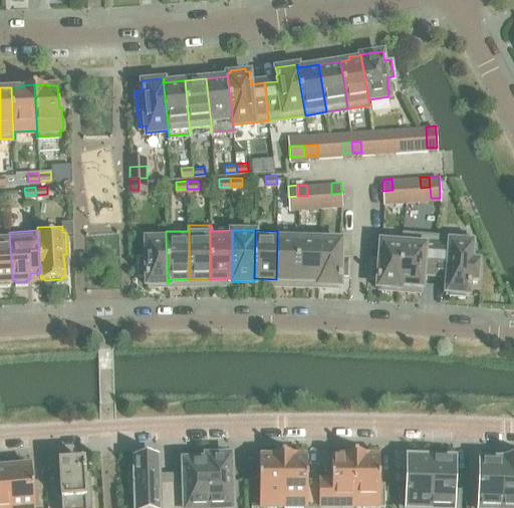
[(399,287),(402,242),(403,230),(402,230),(402,236),(381,234),(380,240),(379,258),(371,258),(370,275),(376,276),(376,277),(377,277),(377,285),(399,287)]
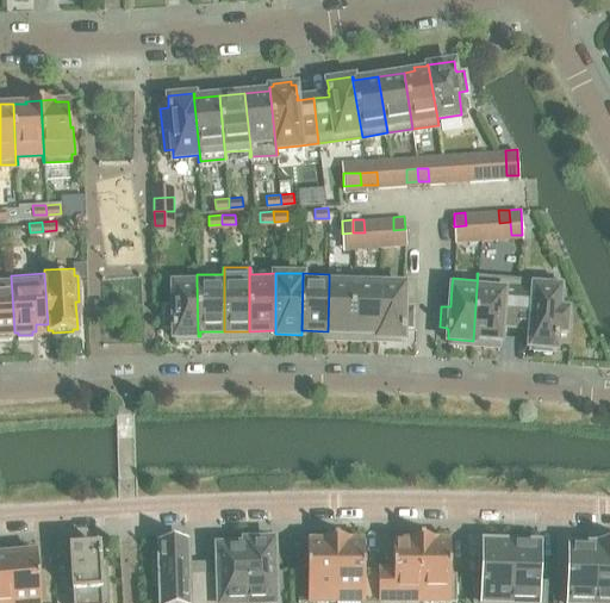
[(517,317),(520,275),(505,275),(505,274),(478,273),(477,287),(473,341),(474,341),(474,337),(500,339),(502,316),(517,317)]
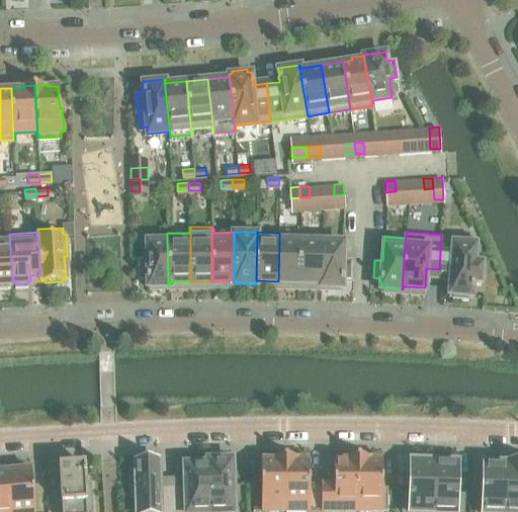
[(300,282),(301,239),(300,239),(301,233),(279,233),(279,240),(278,281),(300,282)]
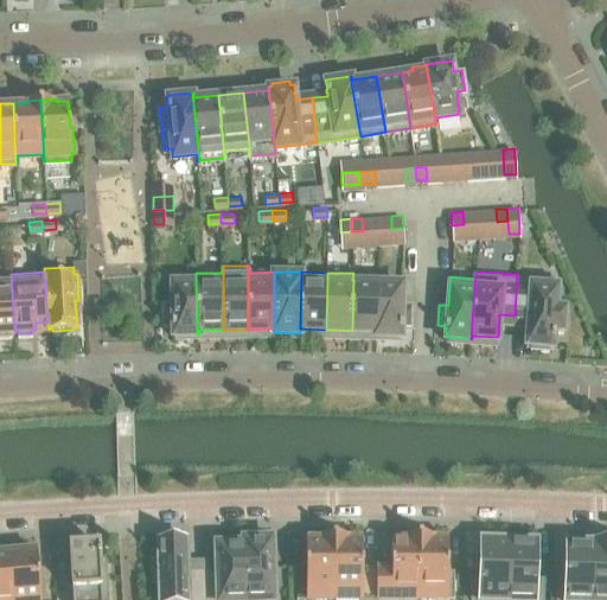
[(14,331),(11,274),(0,274),(0,334),(12,334),(12,331),(14,331)]
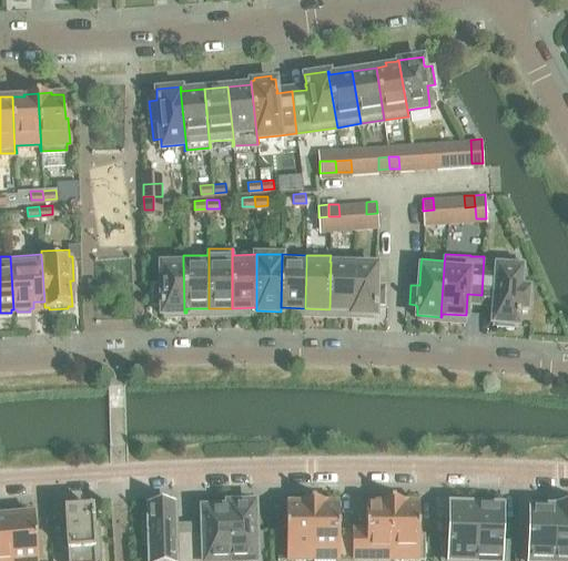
[(526,308),(528,287),(520,286),(521,266),(521,259),(497,257),(484,256),(482,295),(495,296),(493,320),(496,322),(496,324),(514,326),(514,323),(517,323),(518,314),(519,314),(519,310),(518,310),(518,307),(526,308)]
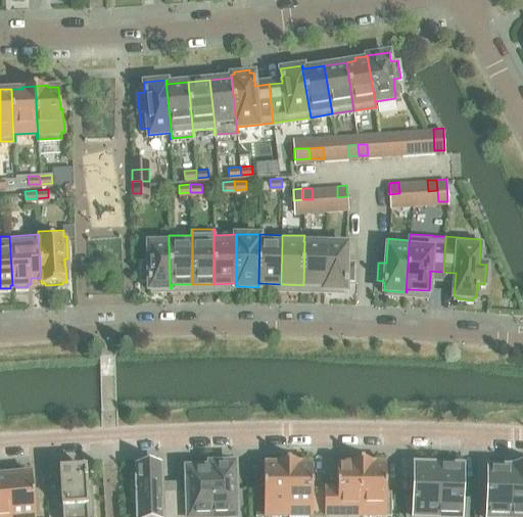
[(170,288),(169,241),(148,242),(148,261),(141,261),(141,279),(148,279),(148,280),(149,280),(149,288),(170,288)]
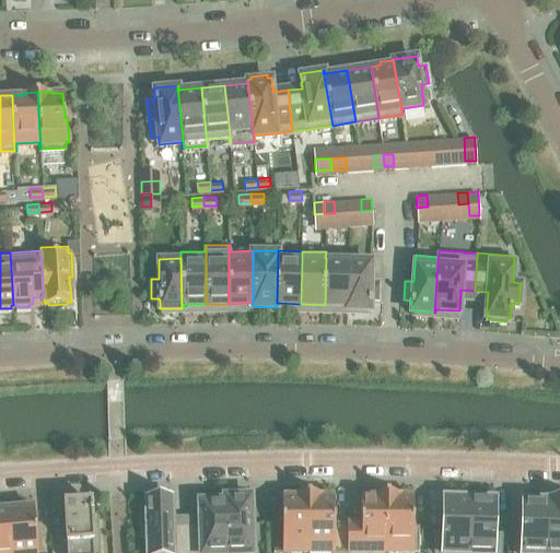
[(348,308),(349,259),(326,258),(325,305),(346,305),(346,308),(348,308)]
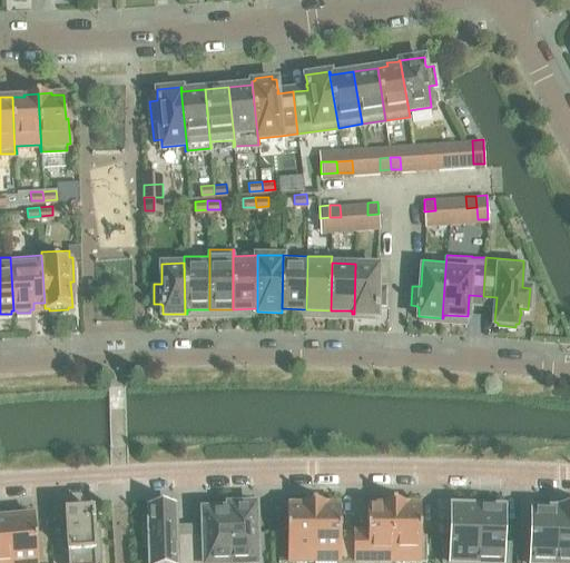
[(385,304),(385,285),(377,285),(377,265),(355,264),(354,314),(376,315),(376,306),(377,306),(377,304),(385,304)]
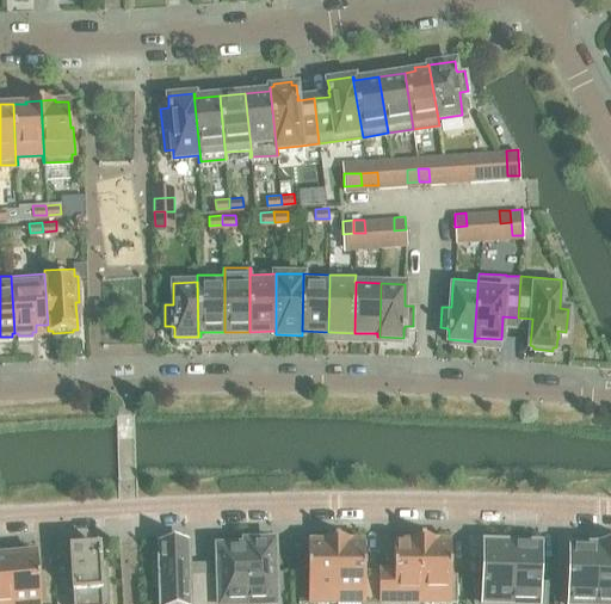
[(252,603),(276,603),(275,567),(276,567),(276,558),(275,558),(273,540),(269,540),(269,535),(250,535),(250,540),(246,540),(247,603),(252,603)]
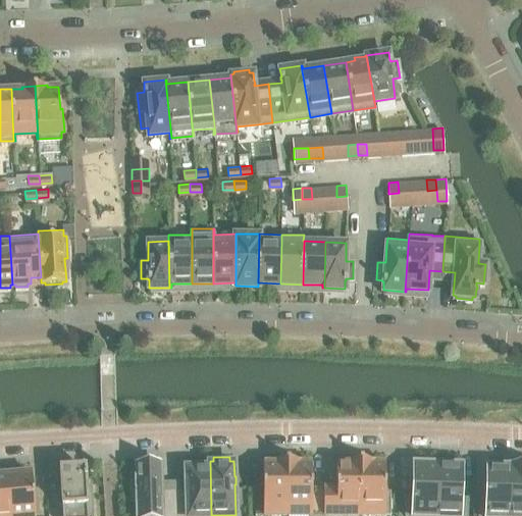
[(509,515),(511,464),(508,464),(508,460),(491,459),(491,464),(486,464),(485,497),(473,497),(473,515),(485,515),(484,515),(509,515)]
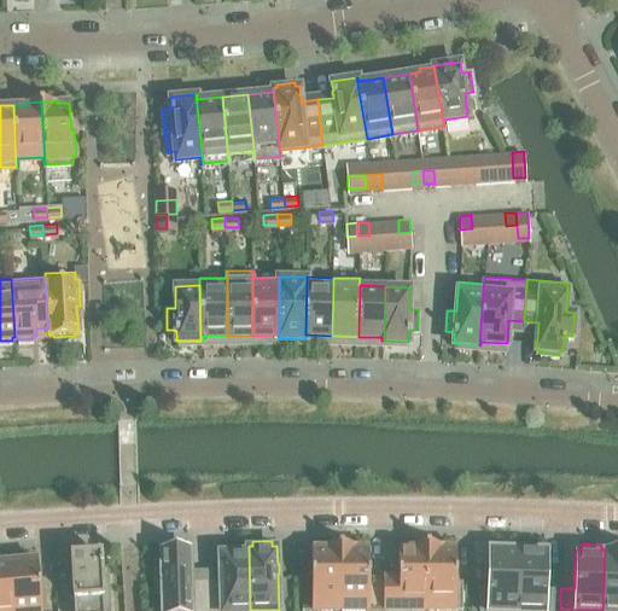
[(427,607),(427,545),(412,545),(412,547),(398,547),(398,574),(384,574),(383,610),(427,610),(429,607),(427,607)]
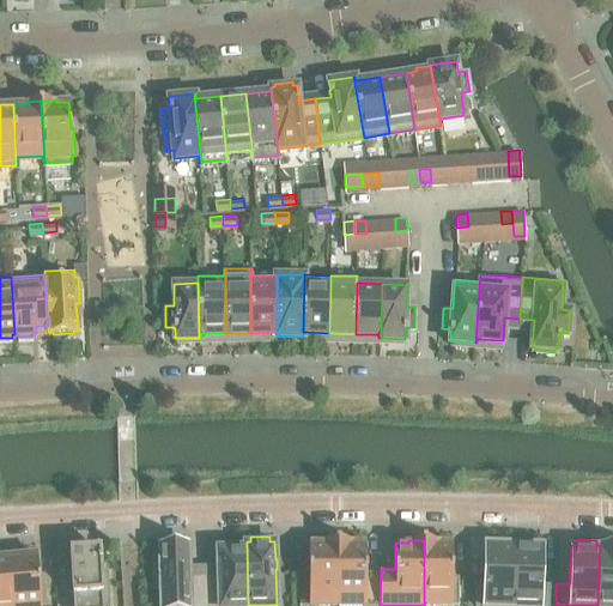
[(453,574),(453,543),(438,543),(438,540),(424,540),(424,603),(425,603),(459,601),(459,574),(453,574)]
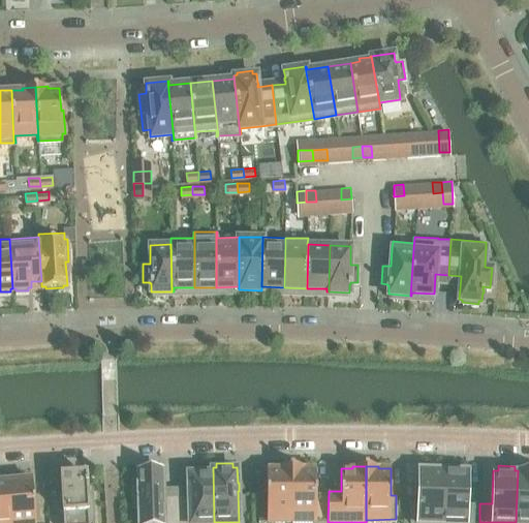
[(214,522),(213,467),(211,468),(212,468),(192,469),(192,472),(188,472),(188,492),(176,493),(177,522),(214,522)]
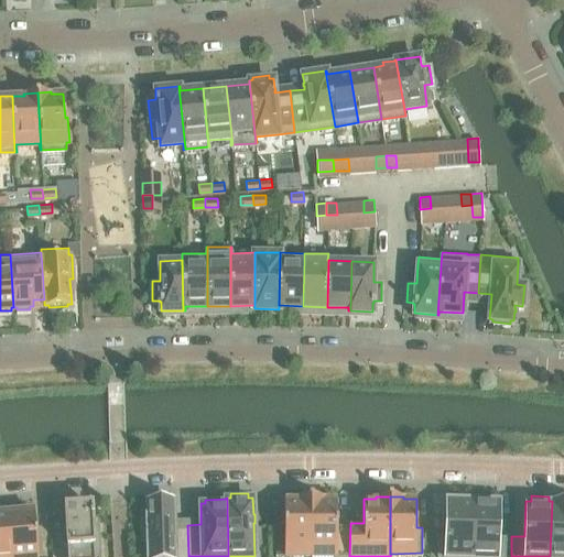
[(470,556),(473,499),(446,498),(445,534),(438,534),(438,554),(445,554),(444,556),(470,556)]
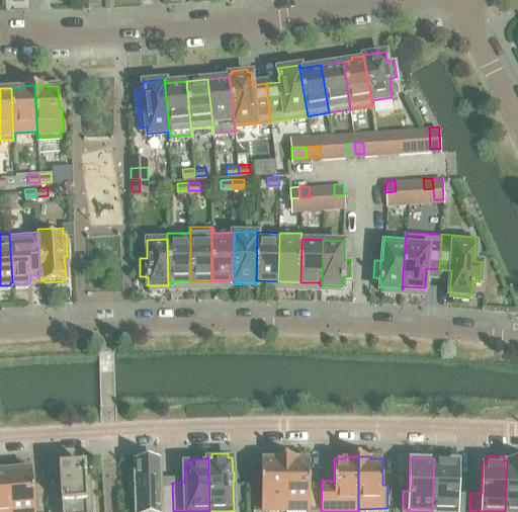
[(286,509),(286,458),(263,458),(263,509),(286,509)]
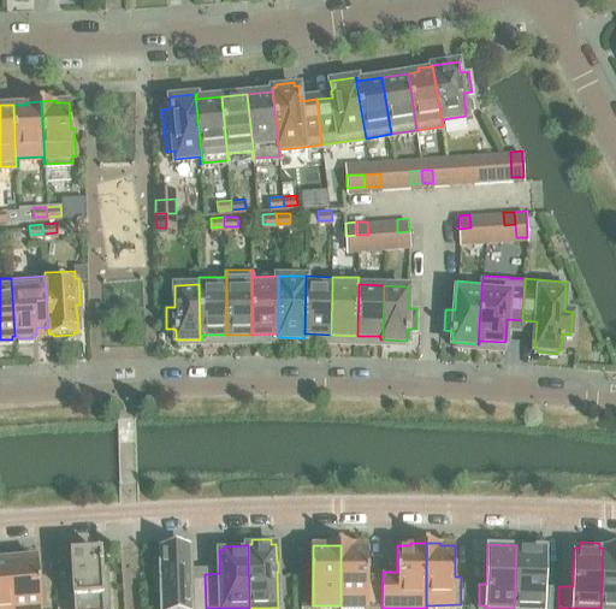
[(381,608),(383,572),(368,573),(368,545),(341,545),(341,605),(365,605),(365,608),(381,608)]
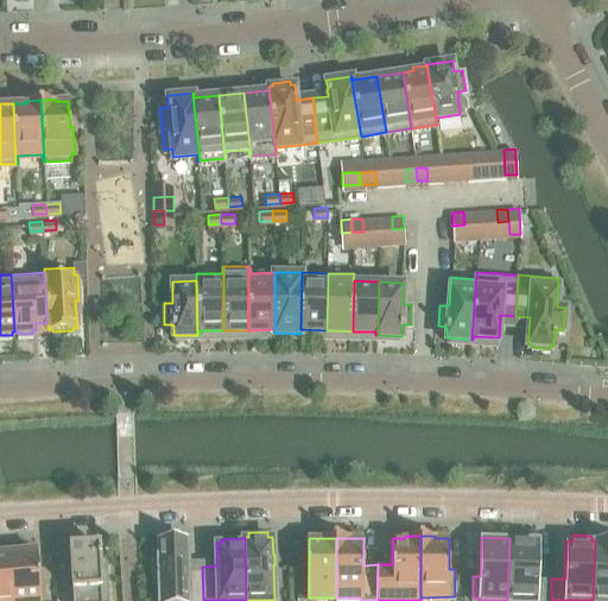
[(537,577),(538,539),(510,538),(507,600),(536,600),(543,600),(544,577),(537,577)]
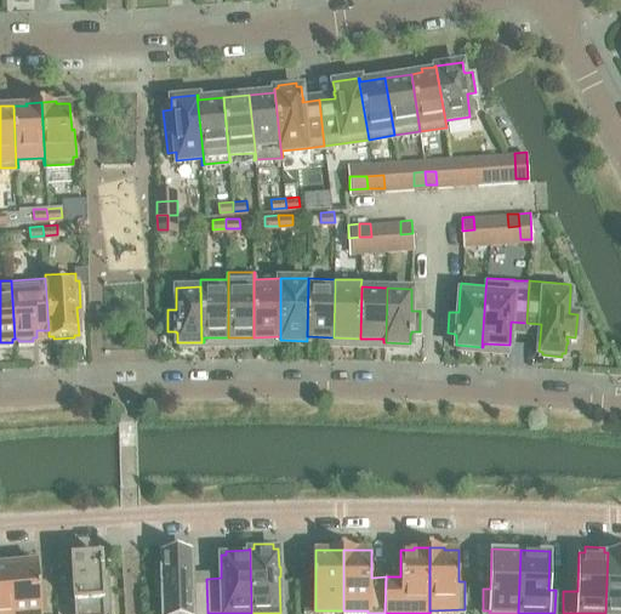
[(208,613),(206,579),(192,579),(191,551),(161,552),(161,569),(155,569),(157,592),(163,592),(163,613),(208,613)]
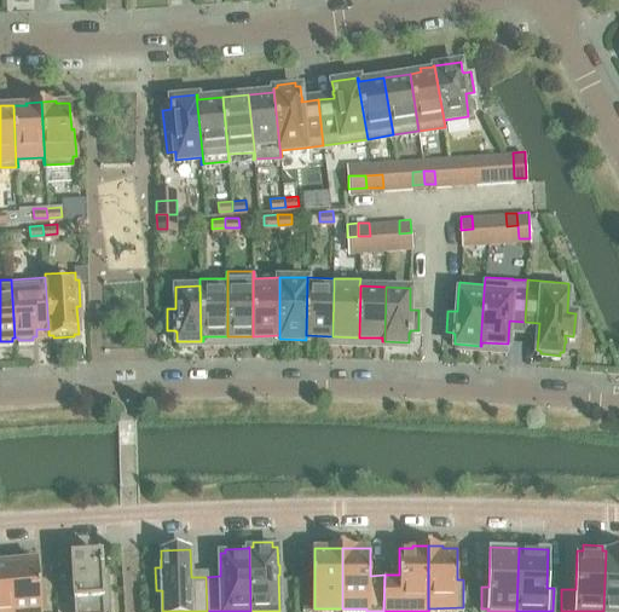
[(618,611),(618,550),(606,550),(603,611),(618,611)]
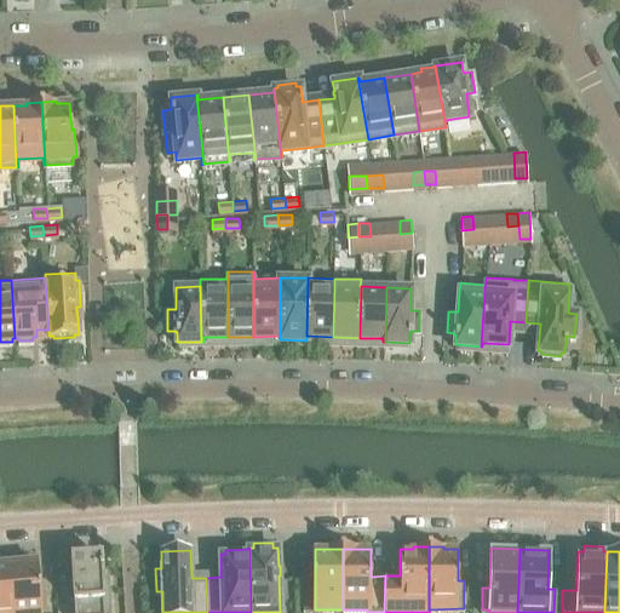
[(109,612),(108,573),(102,573),(102,567),(103,567),(103,563),(102,563),(101,554),(72,556),(74,612),(104,612),(109,612)]
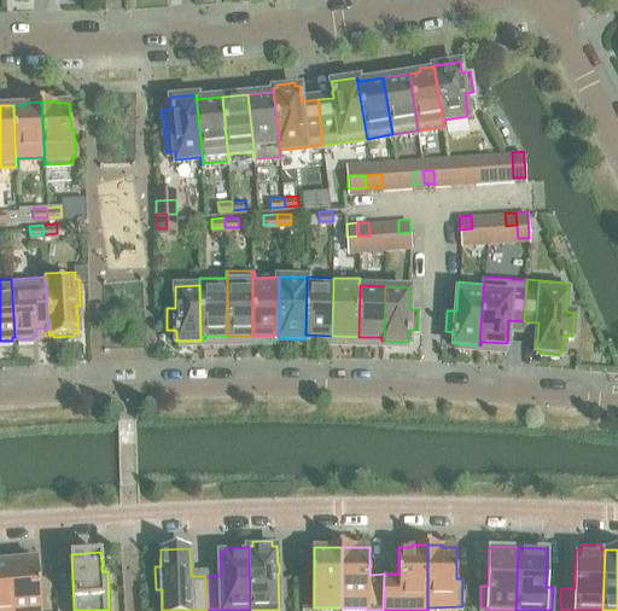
[(41,610),(38,558),(36,558),(10,560),(13,610),(41,610)]
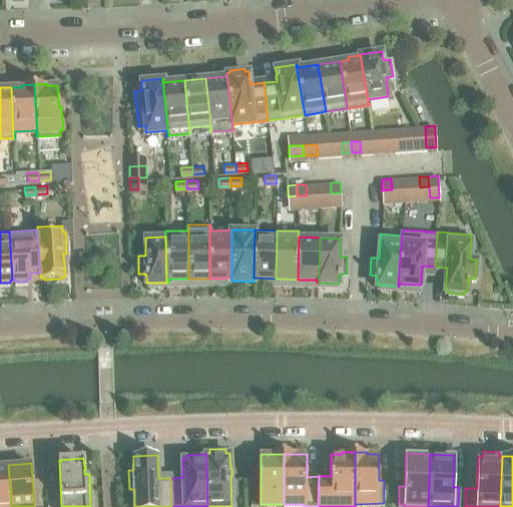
[(0,506),(11,506),(8,465),(0,465),(0,506)]
